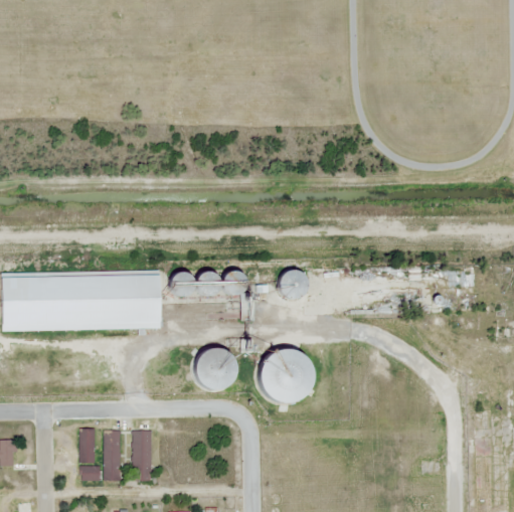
[(306,270),(281,270),(281,293),(306,293),(306,270)]
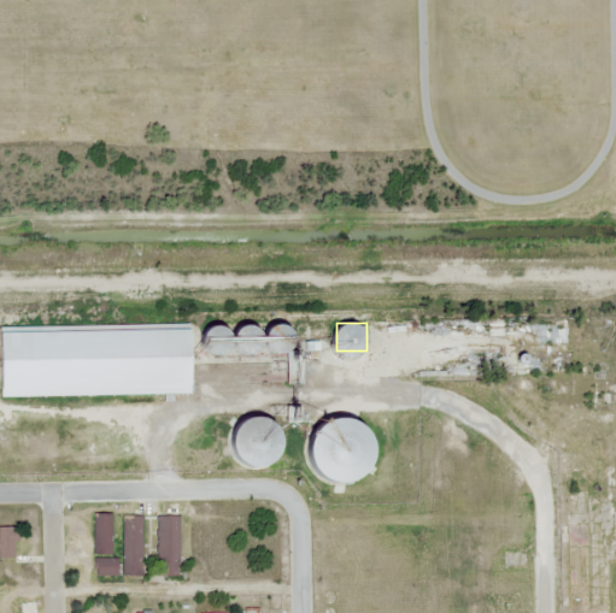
[(3,394),(194,392),(193,325),(1,326),(3,394)]
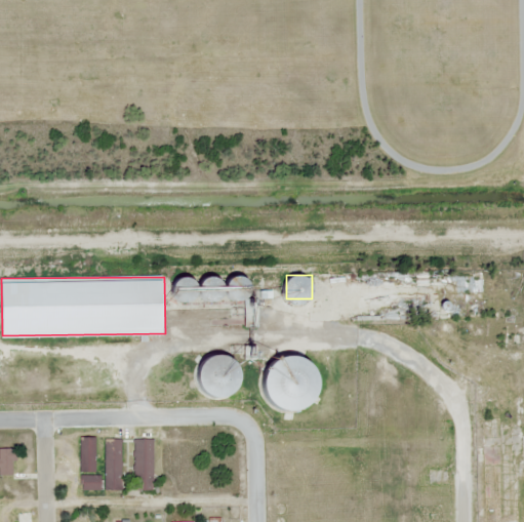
[(207,396),(235,396),(235,356),(207,356),(207,396)]
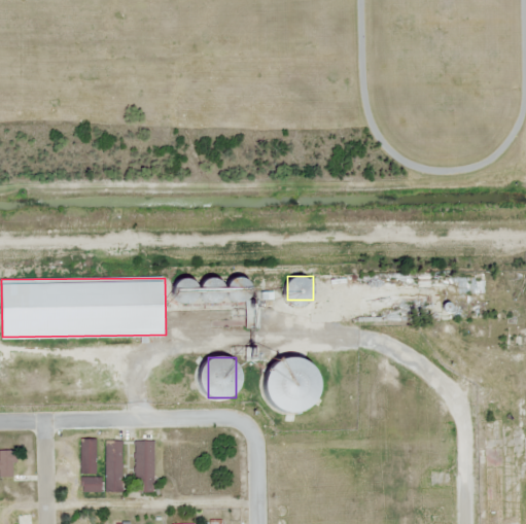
[(274,358),(273,409),(310,409),(310,358),(274,358)]
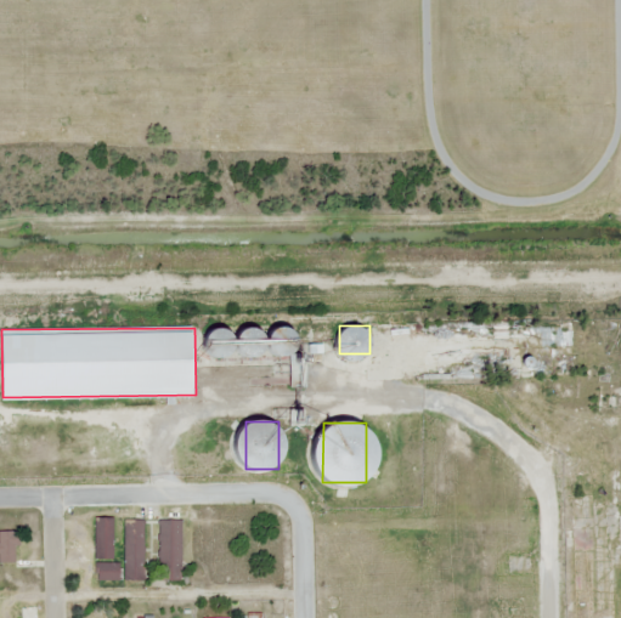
[(113,515),(94,515),(94,557),(113,557),(113,515)]
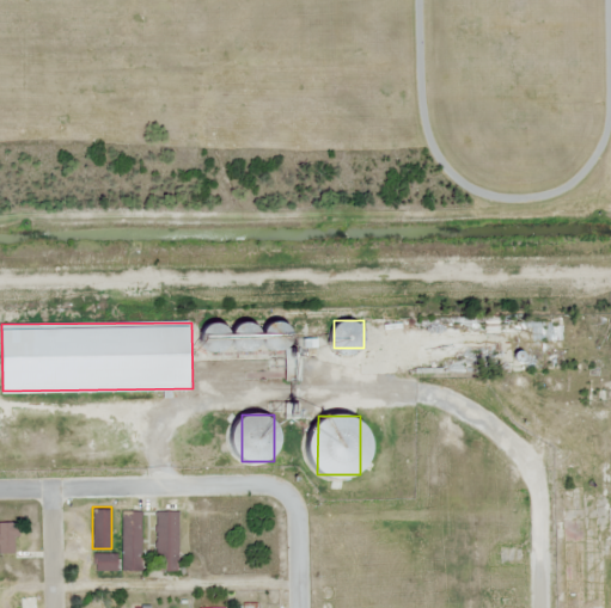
[(121,567),(140,567),(140,509),(121,509),(121,567)]
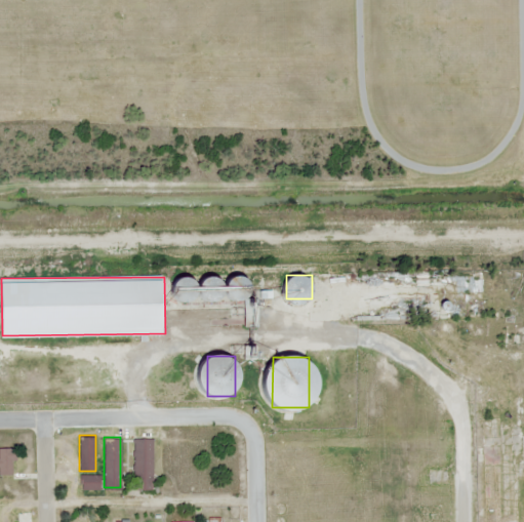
[(153,487),(153,437),(133,437),(133,487),(153,487)]
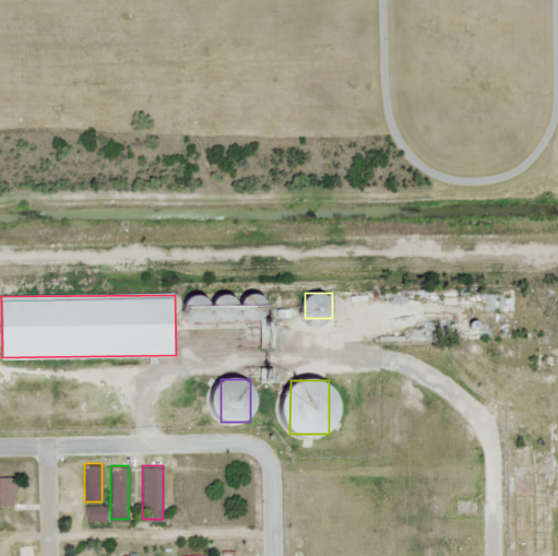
[(0,504),(15,504),(15,475),(0,475),(0,504)]
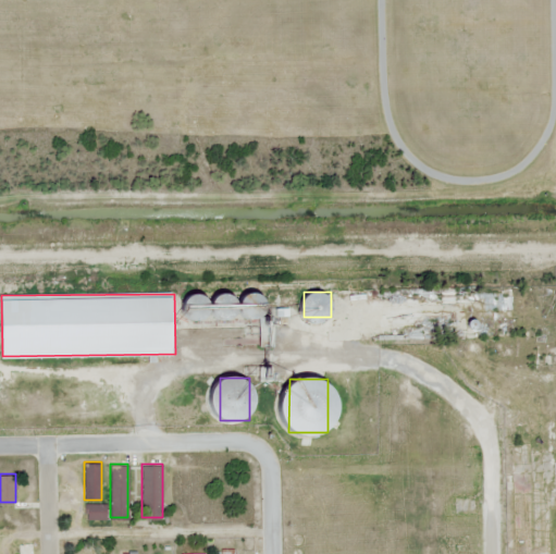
[(85,518),(106,518),(106,501),(85,501),(85,518)]
